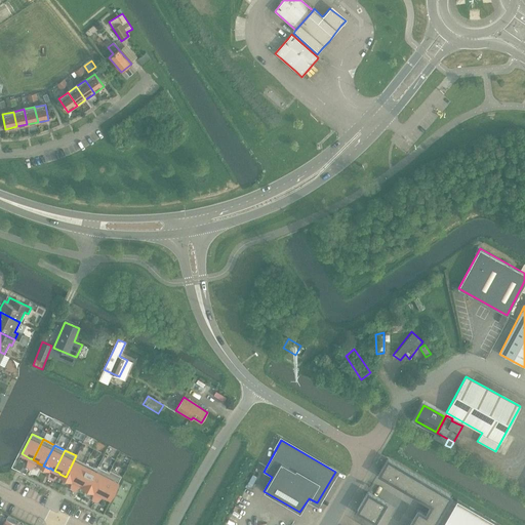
[(77,482),(86,463),(76,458),(77,456),(76,455),(66,477),(72,480),(72,479),(75,480),(77,482)]
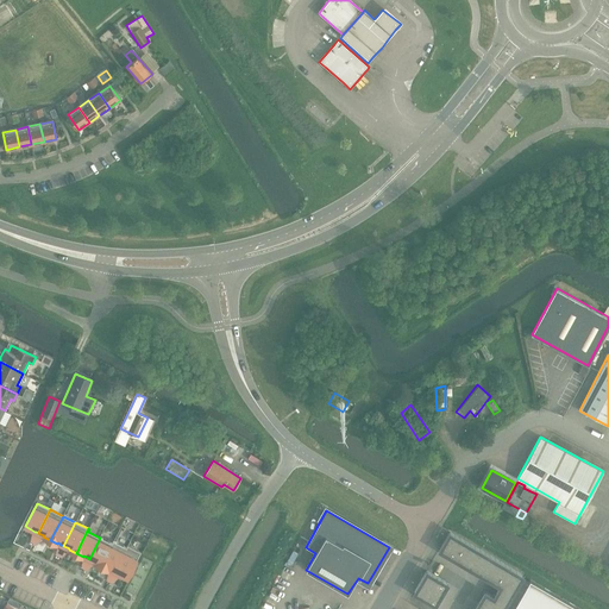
[(439,550),(479,575),(501,586),(494,597),(484,591),(473,608),(503,608),(523,576),(450,532),(439,550)]
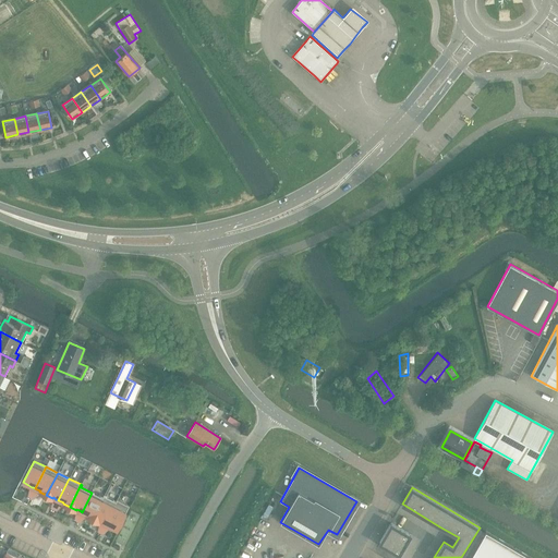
[(93,519),(105,496),(104,496),(102,498),(92,493),(82,512),(84,513),(87,514),(86,516),(93,519)]
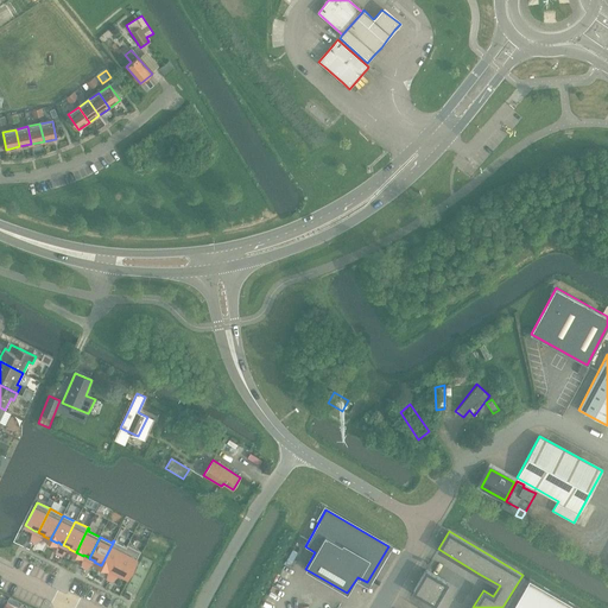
[(114,570),(127,545),(127,544),(126,546),(114,540),(101,565),(108,569),(109,568),(112,569),(114,570)]
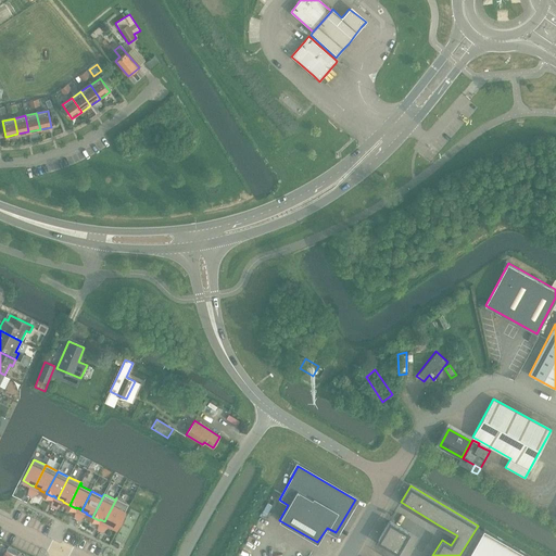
[(116,498),(104,521),(108,523),(116,528),(128,504),(116,498)]
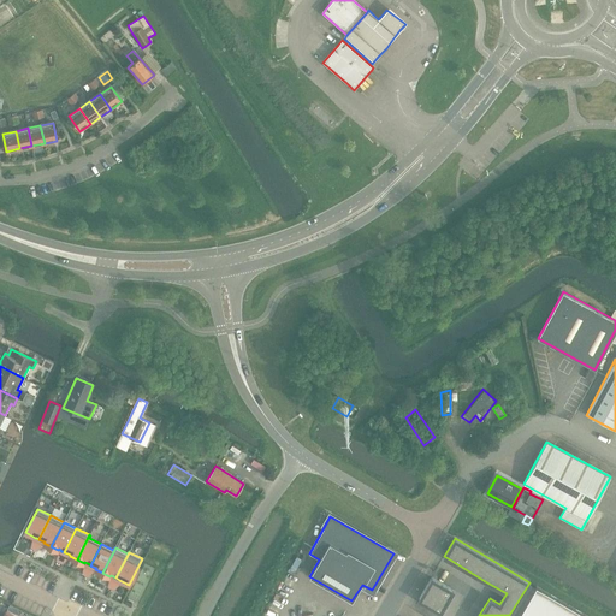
[(440,612),(454,591),(431,578),(419,599),(440,612)]
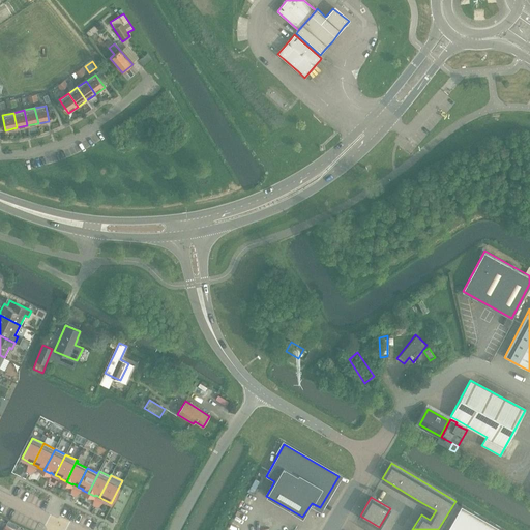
[(504,529),(462,504),(446,529),(504,529)]
